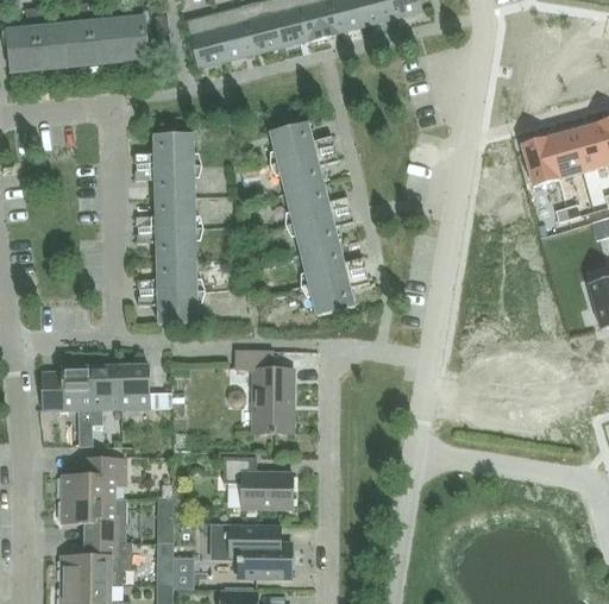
[(281,45),(269,0),(259,0),(242,5),(253,52),(281,45)]
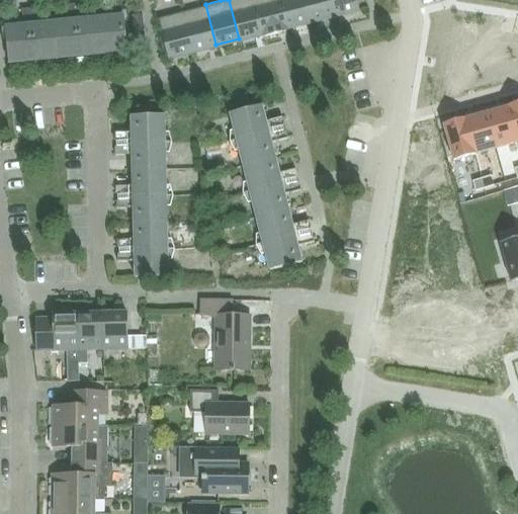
[(262,33),(253,0),(229,0),(239,38),(262,33)]
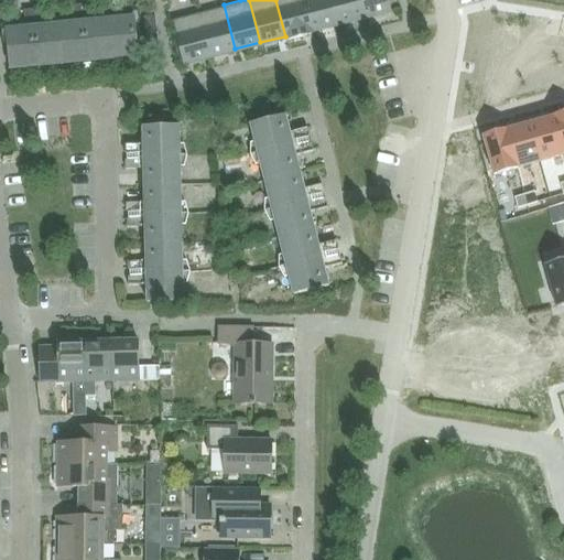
[(312,30),(303,0),(275,0),(285,36),(312,30)]
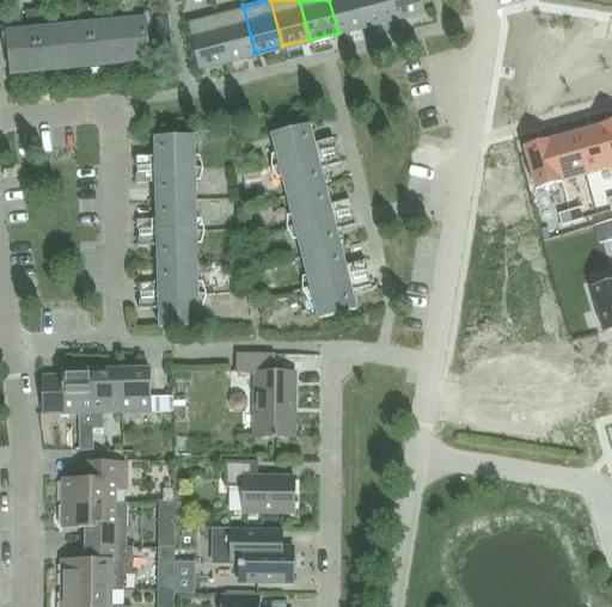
[(329,0),(338,32),(366,25),(359,0),(329,0)]
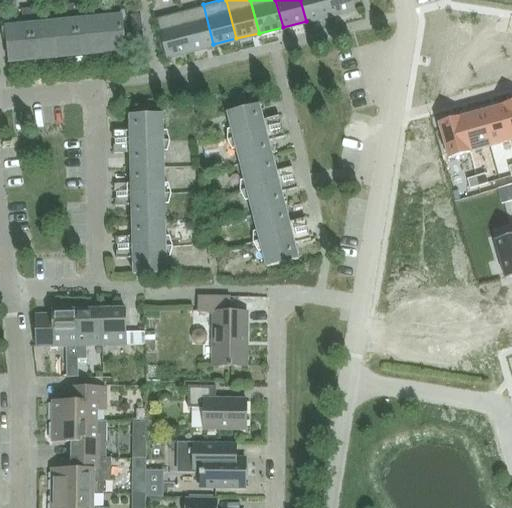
[(329,15),(325,0),(300,0),(306,21),(329,15)]
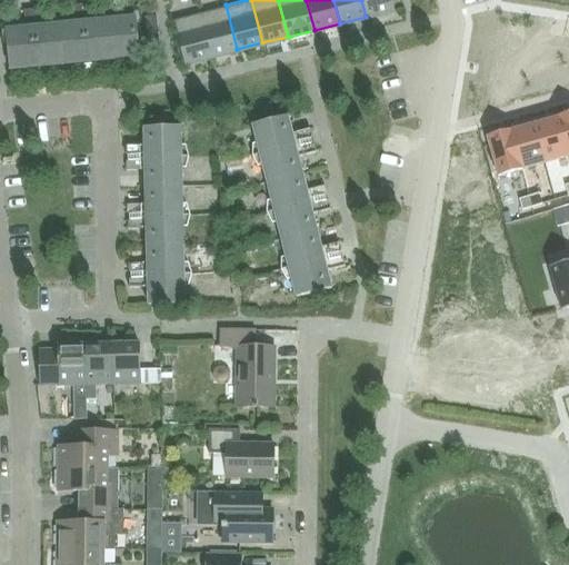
[(361,0),(366,17),(392,9),(389,0),(361,0)]
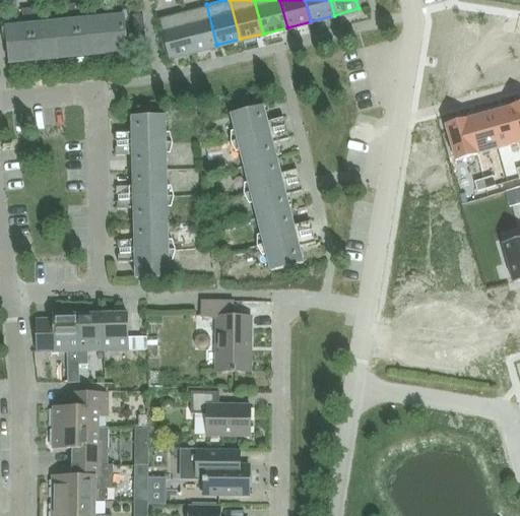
[(216,45),(206,4),(182,10),(193,51),(216,45)]
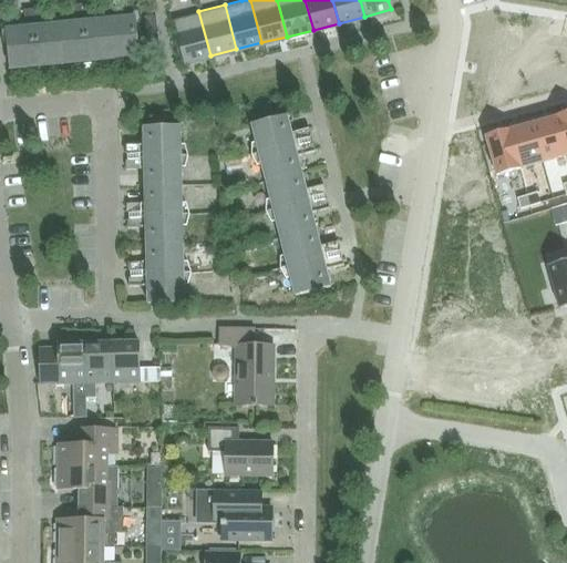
[(210,55),(198,11),(173,18),(184,63),(210,55)]
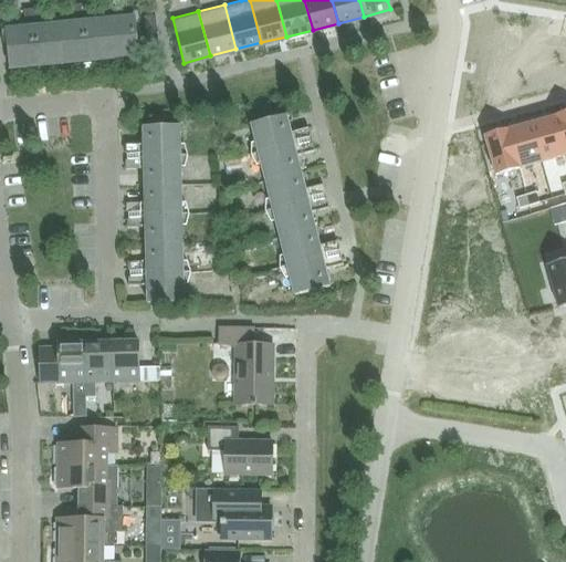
[(137,53),(134,16),(111,17),(84,20),(56,22),(29,25),(6,28),(10,65),(33,63),(60,61),(87,58),(115,55),(137,53)]
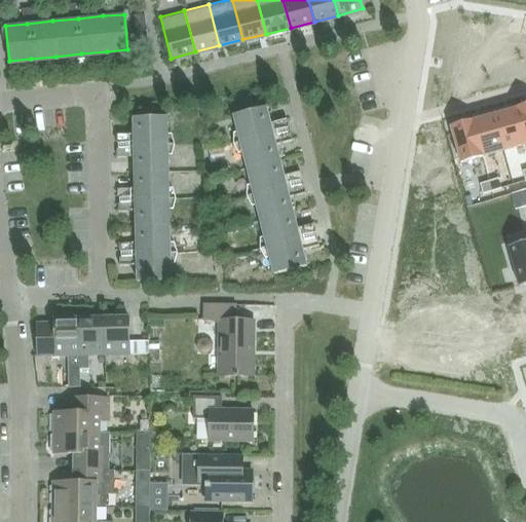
[(525,103),(515,107),(525,142),(525,103)]
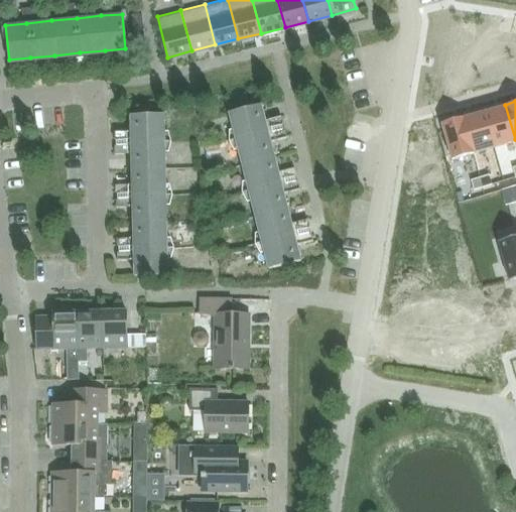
[(264,118),(260,103),(229,111),(236,136),(267,129),(266,127),(281,123),(282,120),(281,114),(264,118)]
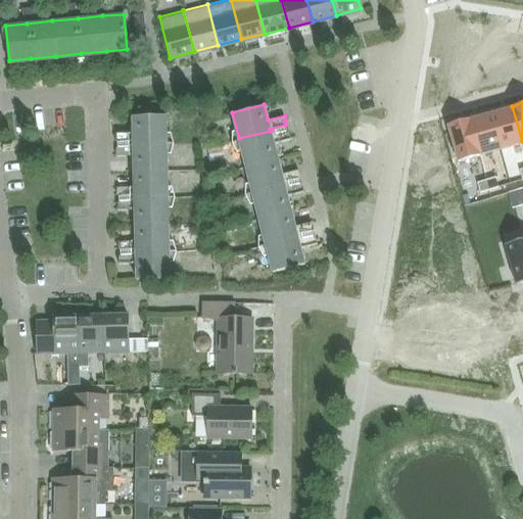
[(512,106),(490,112),(501,147),(522,141),(512,106)]
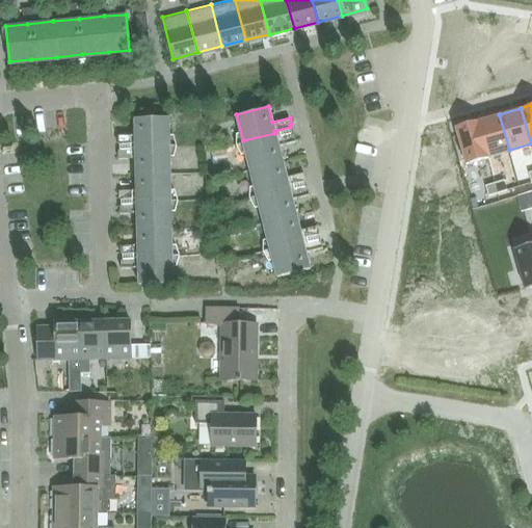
[(499,114),(478,121),(487,156),(509,150),(499,114)]
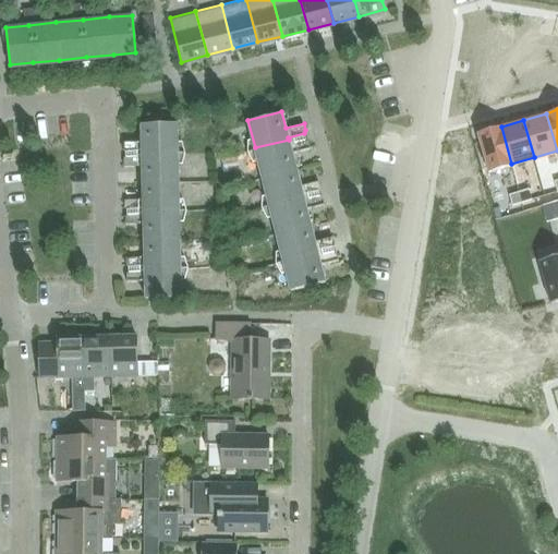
[(177,151),(177,136),(176,121),(141,122),(142,140),(123,141),(123,148),(125,151),(142,149),(142,152),(177,151)]
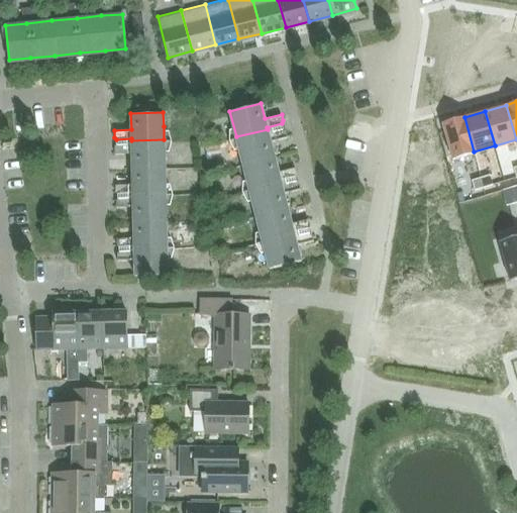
[(464,117),(442,123),(452,158),(474,151),(464,117)]
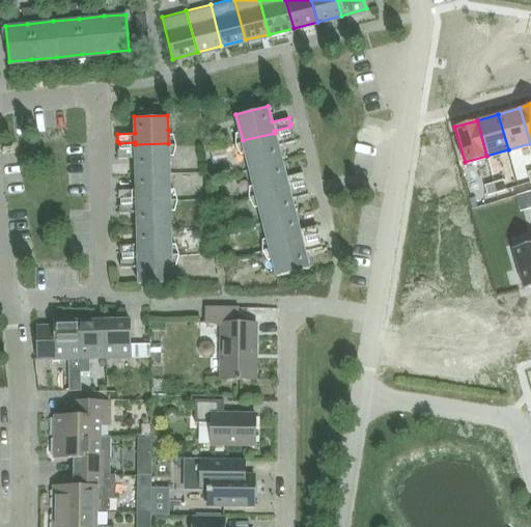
[(281,157),(279,149),(278,144),(295,140),(292,132),(290,131),(275,135),(275,133),(243,140),(249,165),(281,157)]
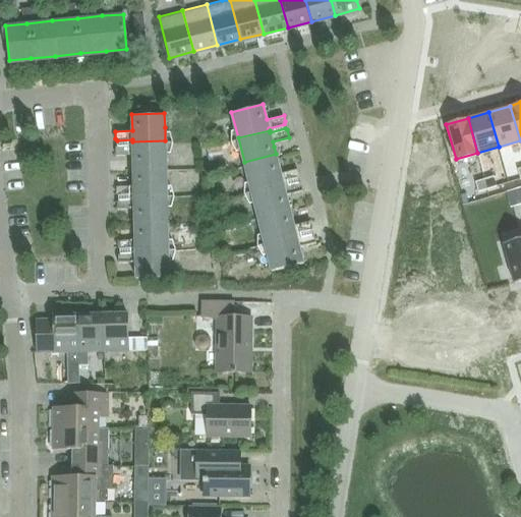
[(166,167),(165,154),(165,140),(132,141),(132,145),(117,145),(115,146),(115,154),(132,154),(133,168),(166,167)]
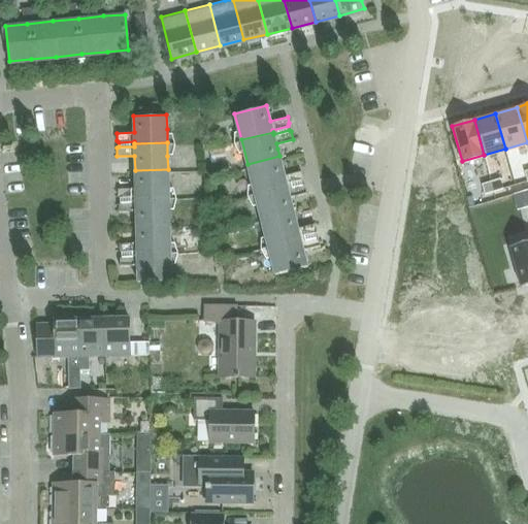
[(302,175),(302,173),(301,169),(284,173),(279,156),(248,164),(254,192),(287,185),(286,183),(301,178),(302,175)]
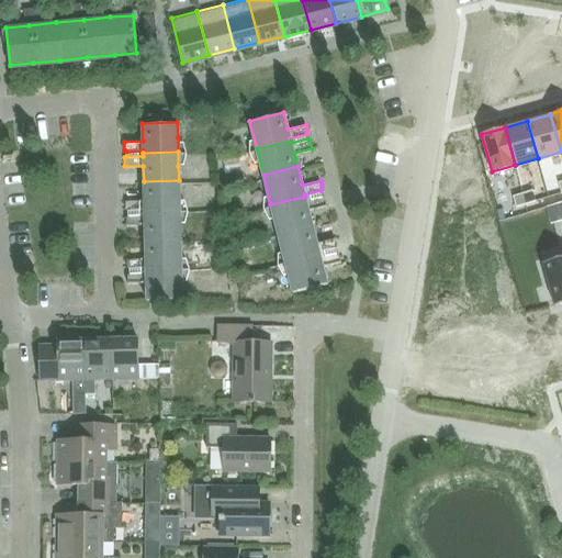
[(179,210),(179,180),(144,181),(144,199),(125,199),(125,208),(127,210),(144,209),(144,211),(179,210)]
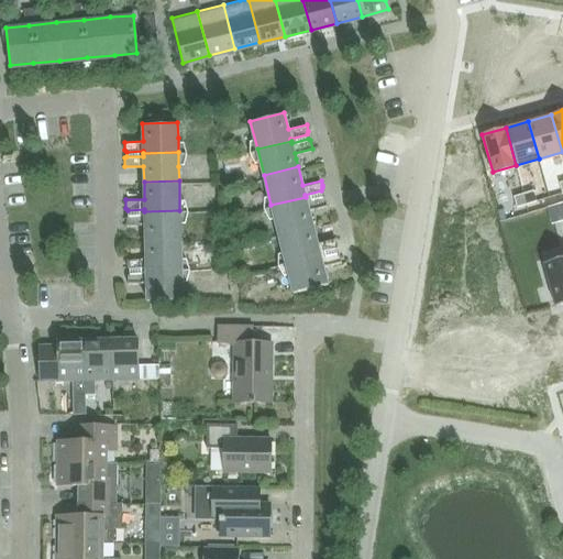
[(533,188),(523,190),(527,201),(537,198),(533,188)]
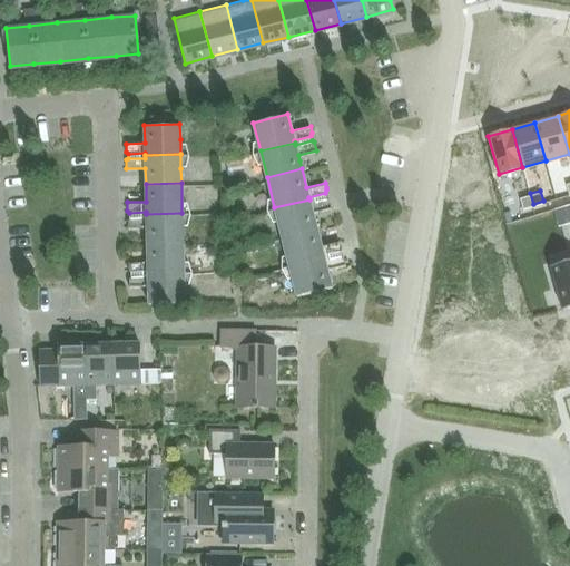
[(530,193),(519,196),(522,207),(533,204),(530,193)]
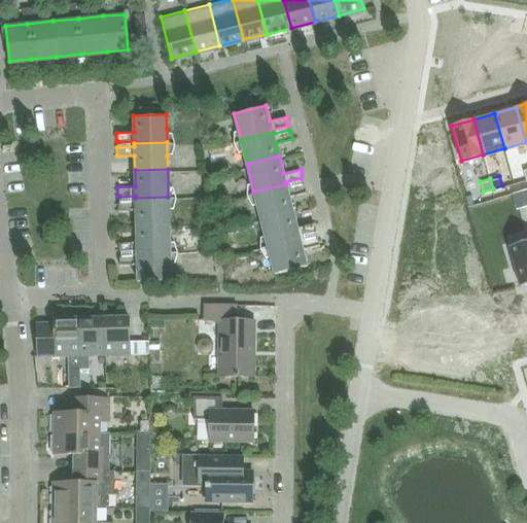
[(306,192),(305,187),(304,183),(302,182),(286,186),(286,184),(253,192),(260,221),(293,213),(289,196),(306,192)]
